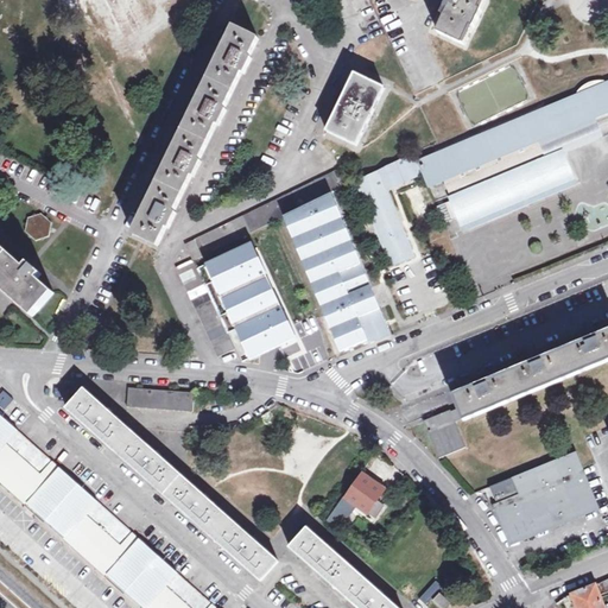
[(450,0),(443,16),(448,17),(439,35),(464,45),(473,27),(476,29),(485,11),(481,10),(486,0),(450,0)]
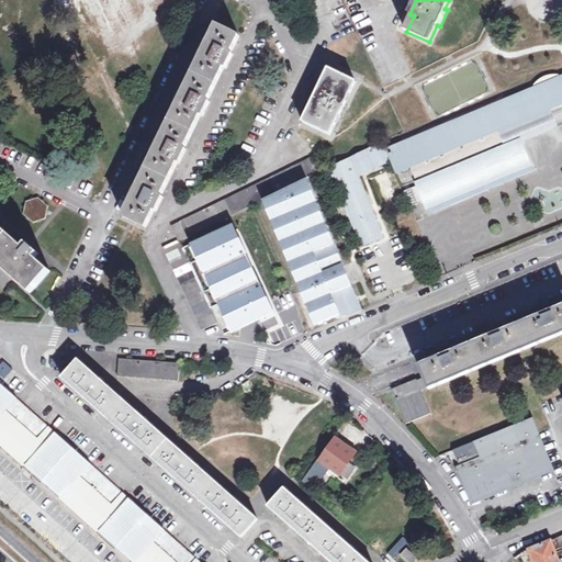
[(155,211),(157,212),(164,199),(160,198),(178,164),(180,165),(187,150),(184,149),(201,116),(203,117),(210,103),(208,102),(224,68),(226,69),(233,55),(231,54),(238,37),(216,26),(124,216),(146,227),(155,211)]
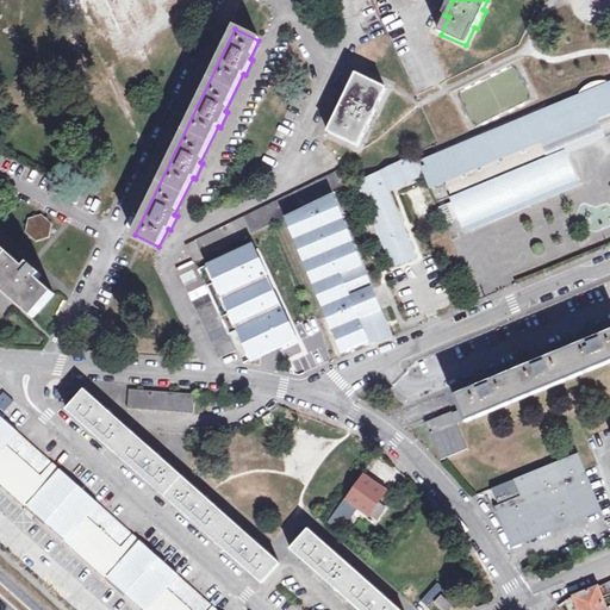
[(328,132),(359,148),(386,88),(356,74),(340,109),(328,132)]
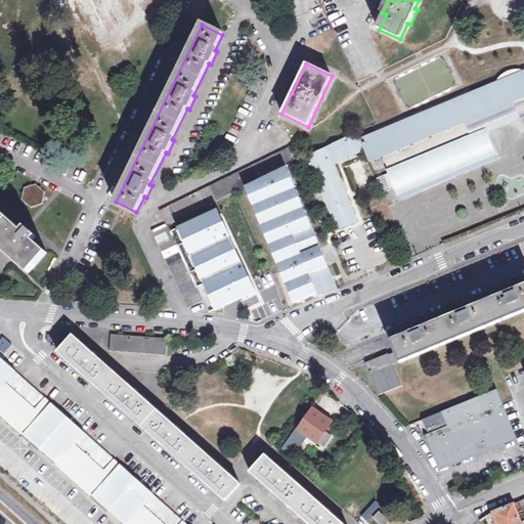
[(499,78),(497,82),(468,94),(361,139),(366,151),(370,162),(385,156),(392,174),(384,178),(390,192),(398,189),(401,195),(493,157),(484,133),(471,139),(464,123),(523,97),(523,71),(520,70),(517,70),(514,71),(511,71),(508,73),(505,74),(501,76),(499,78)]
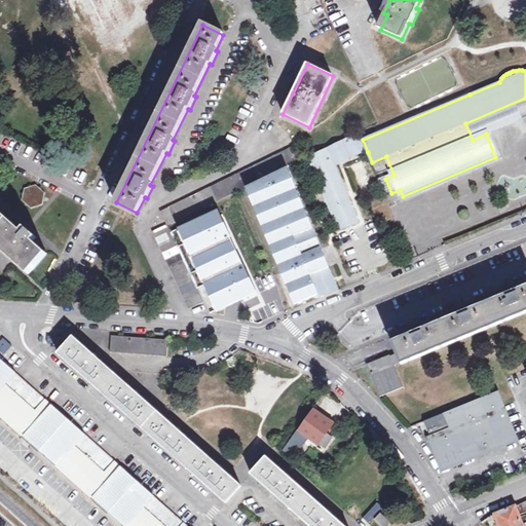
[(360,132),(309,156),(336,224),(358,216),(336,164),(368,152),(363,140),(360,132)]
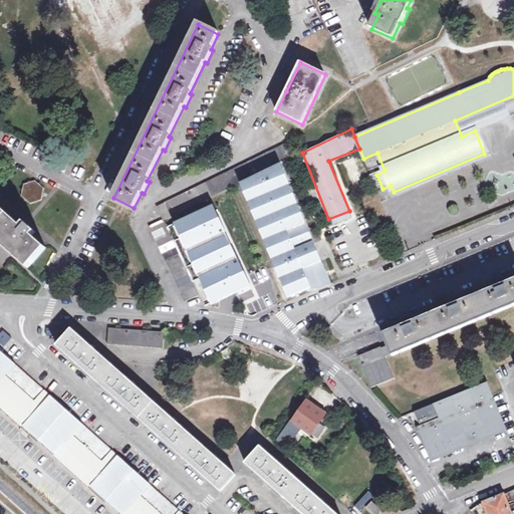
[(158,207),(164,219),(171,216),(241,182),(282,162),(296,156),(289,143),(164,202),(165,203),(158,207)]
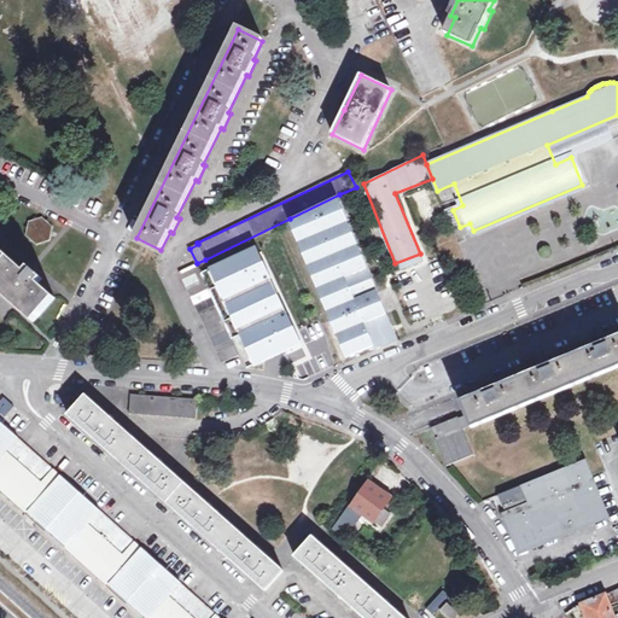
[(378,291),(339,194),(290,219),(345,359),(373,348),(374,351),(398,340),(386,313),(379,316),(371,295),(378,291)]
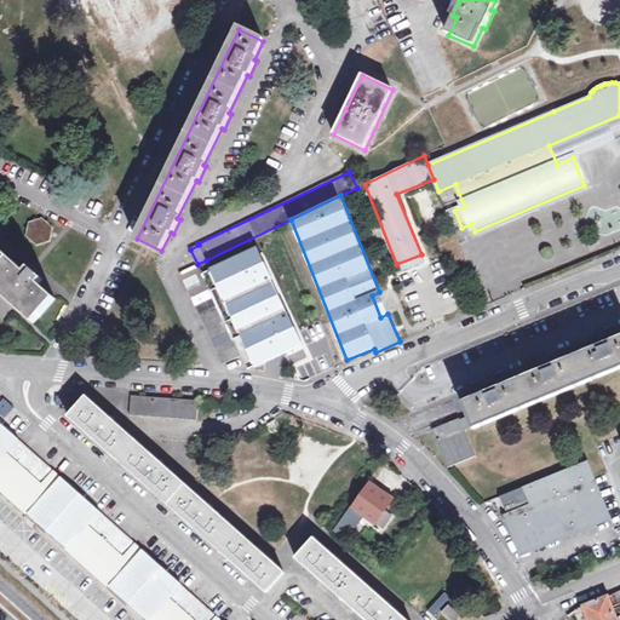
[(26,236),(38,247),(50,242),(53,228),(42,218),(28,223),(26,236)]
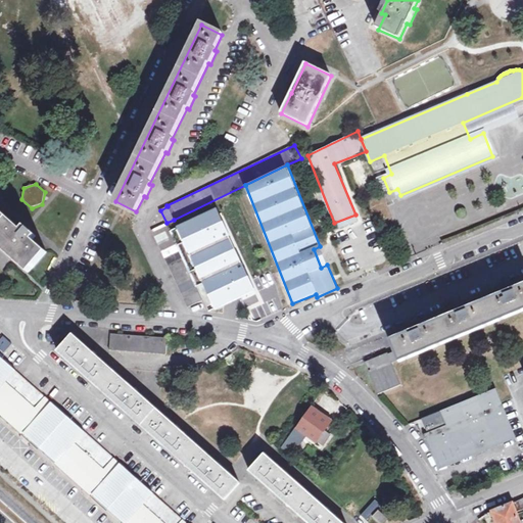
[(33,237),(36,234),(26,225),(21,228),(0,207),(0,241),(30,269),(46,250),(33,237)]
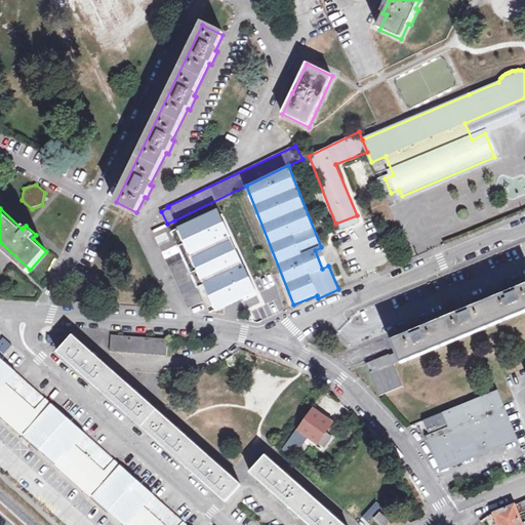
[(242,297),(248,311),(263,304),(217,210),(172,232),(210,312),(242,297)]
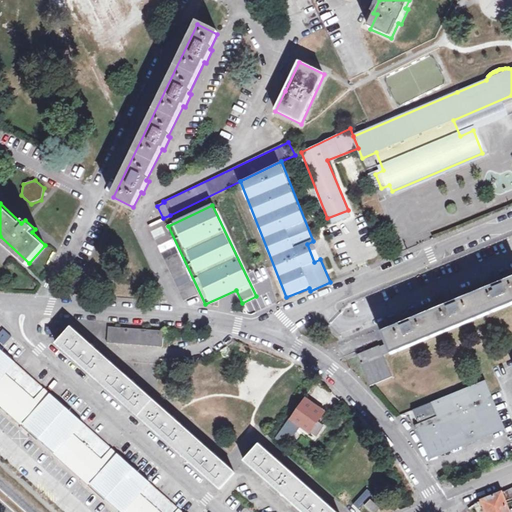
[(348,210),(327,218),(330,225),(350,217),(348,210)]
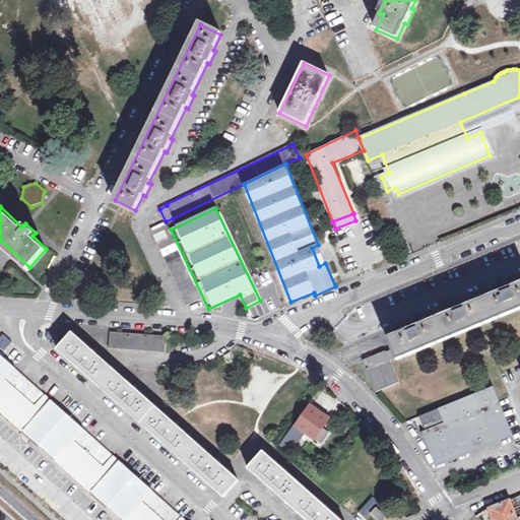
[(201,298),(166,221),(150,228),(187,304),(201,298)]
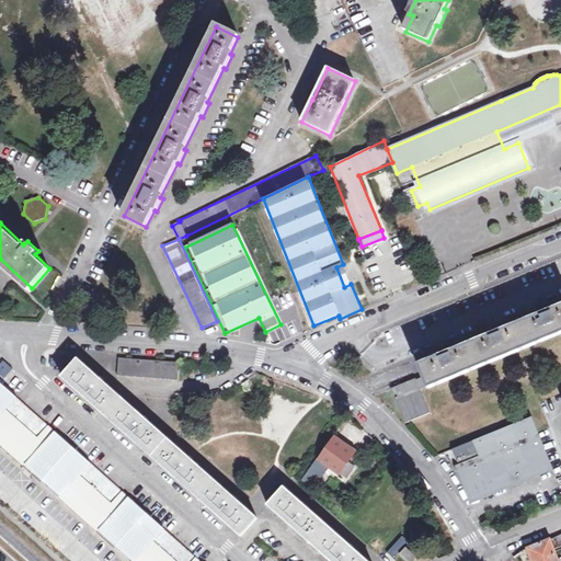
[(419,366),(428,388),(560,333),(560,307),(552,311),(550,307),(544,309),(540,311),(541,316),(501,332),(500,328),(494,330),(489,332),(491,336),(450,353),(448,348),(443,351),(437,353),(439,357),(419,366)]
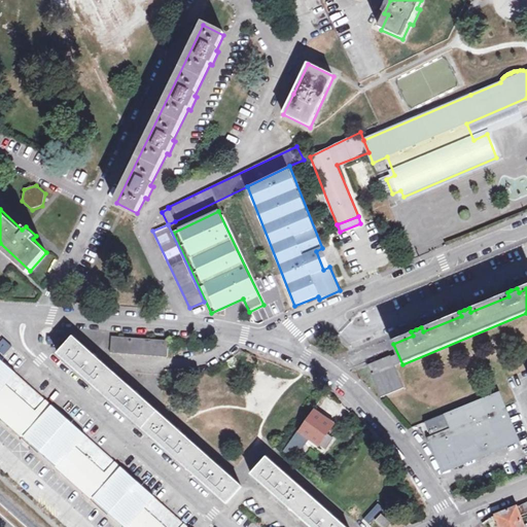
[(51,342),(65,344),(67,336),(54,332),(51,342)]
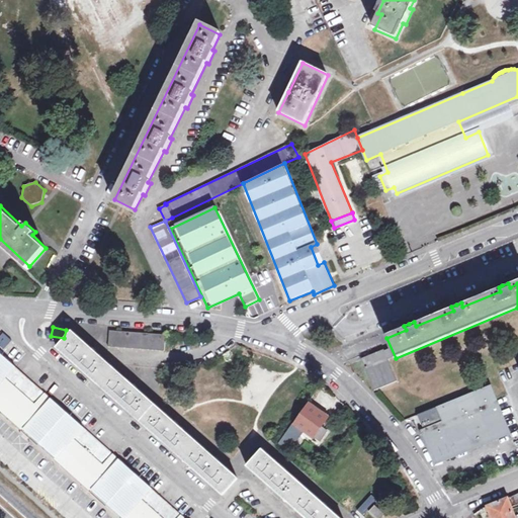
[(111,331),(109,347),(164,352),(166,336),(111,331)]
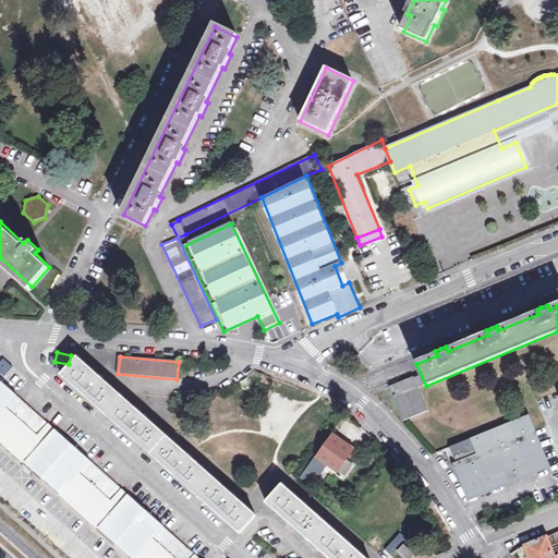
[(62,375),(241,533),(256,516),(79,358),(62,375)]
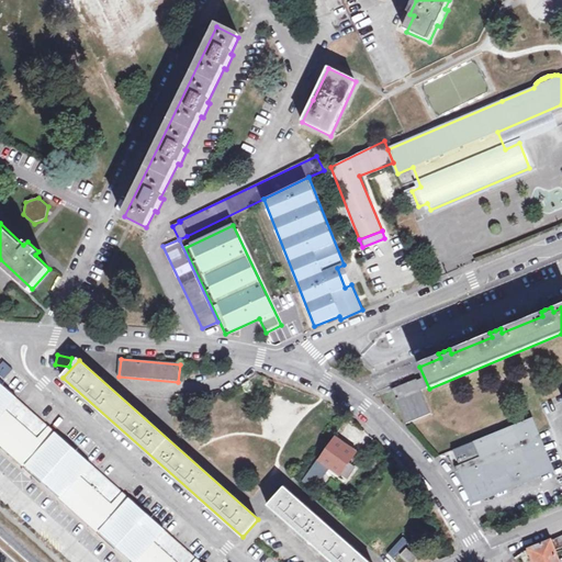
[(1,361),(0,362),(0,377),(3,380),(12,369),(1,361)]
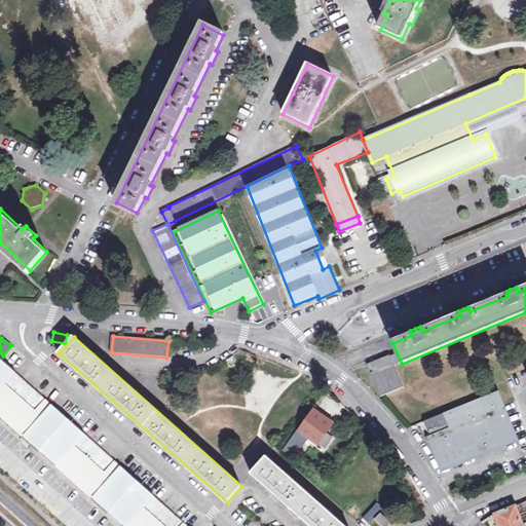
[(402,364),(397,353),(391,355),(391,354),(377,361),(369,365),(381,396),(404,386),(396,367),(402,364)]
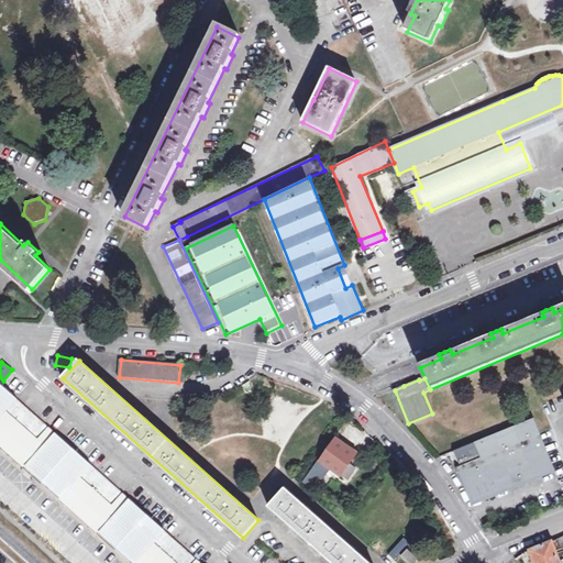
[(24,464),(50,437),(43,431),(43,430),(47,426),(0,383),(0,446),(22,466),(24,464)]
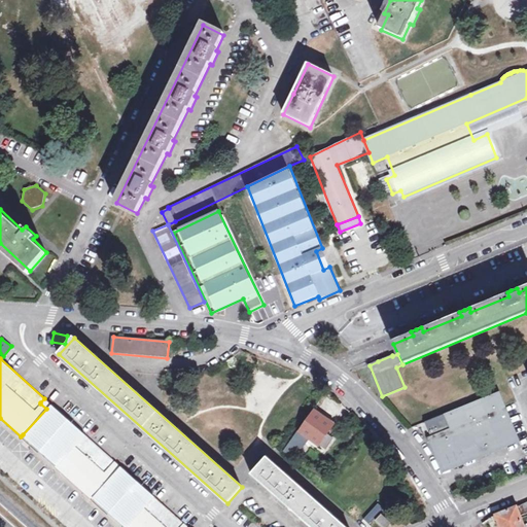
[(449,428),(425,438),(441,475),(517,443),(502,409),(496,394),(444,416),(449,428)]
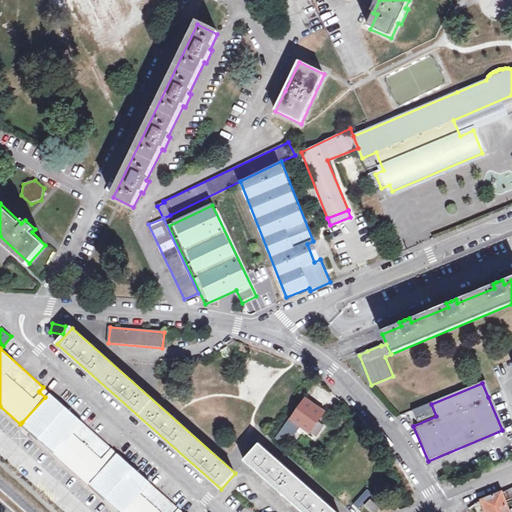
[(45,397),(49,392),(43,387),(39,391),(39,392),(45,397)]
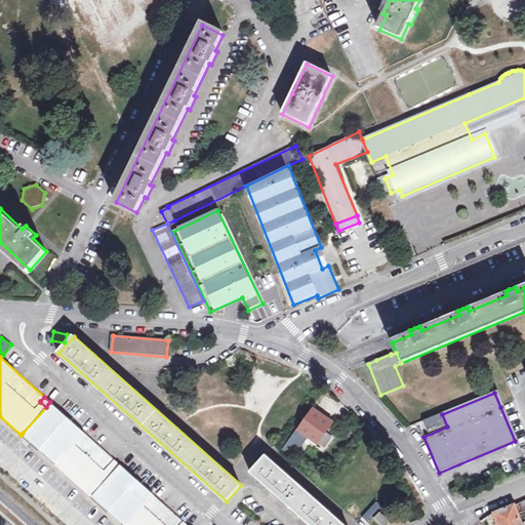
[(84,433),(50,402),(23,433),(55,462),(84,433)]
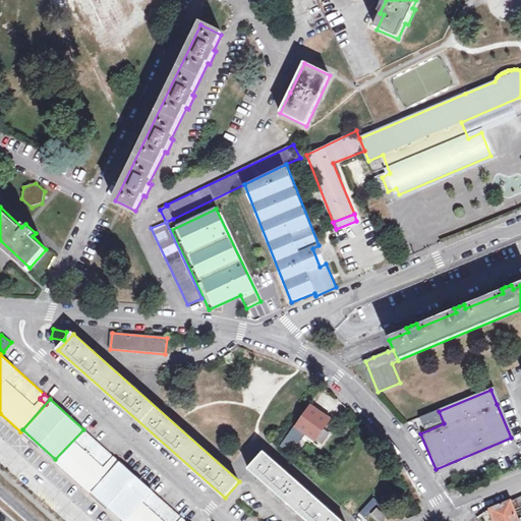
[(282,446),(290,452),(305,432),(315,441),(329,422),(310,409),(297,427),(296,426),(282,446)]
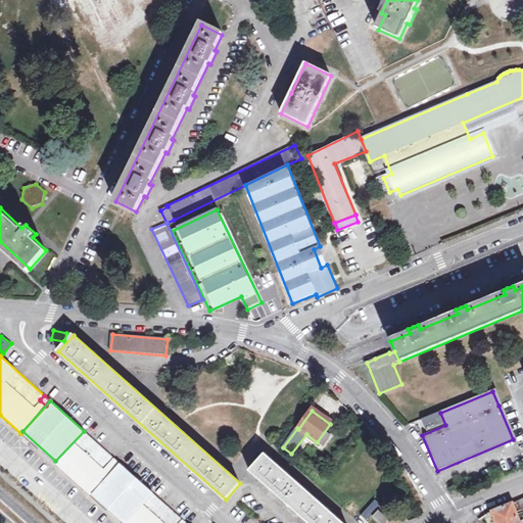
[(445,425),(440,413),(420,421),(422,435),(445,425)]
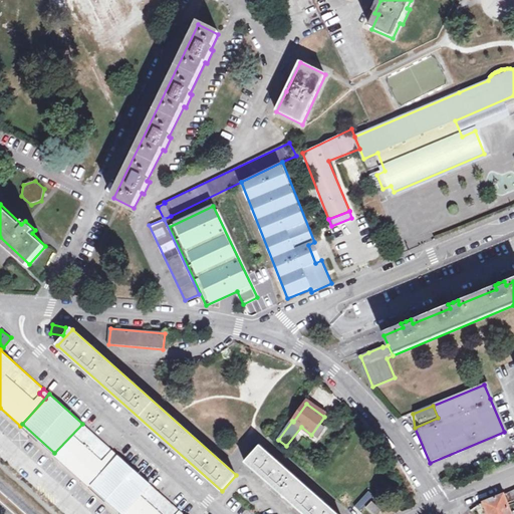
[(110,449),(82,424),(54,453),(52,455),(87,486),(89,484),(112,458),(106,453),(110,449)]
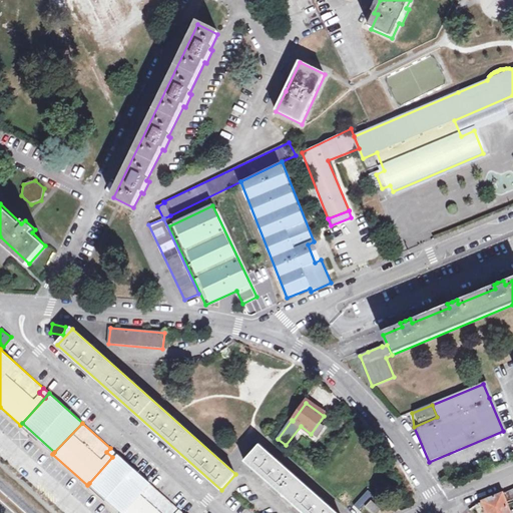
[(245,461),(303,512),(334,512),(259,446),(245,461)]
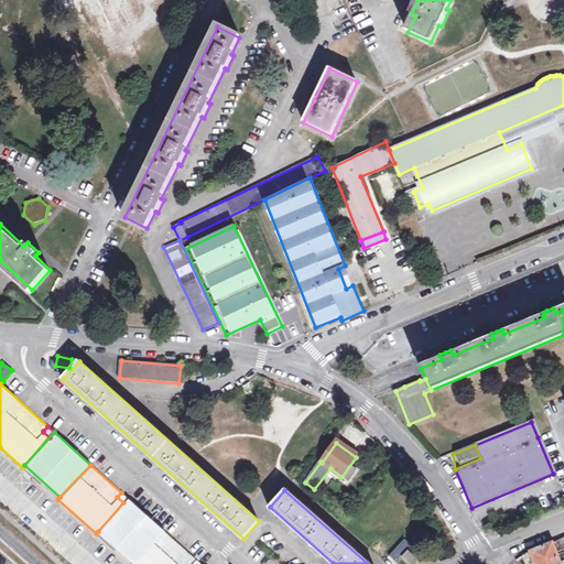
[(123,502),(128,498),(121,492),(117,497),(123,502)]
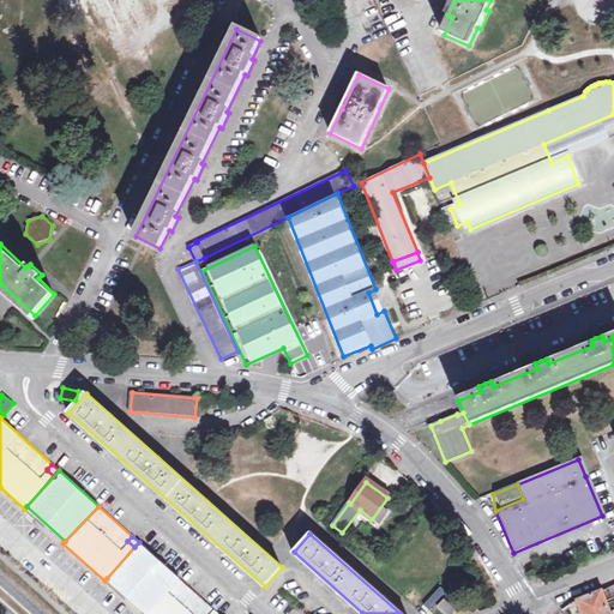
[(178,578),(139,542),(134,547),(107,578),(118,588),(136,605),(145,613),(178,578)]
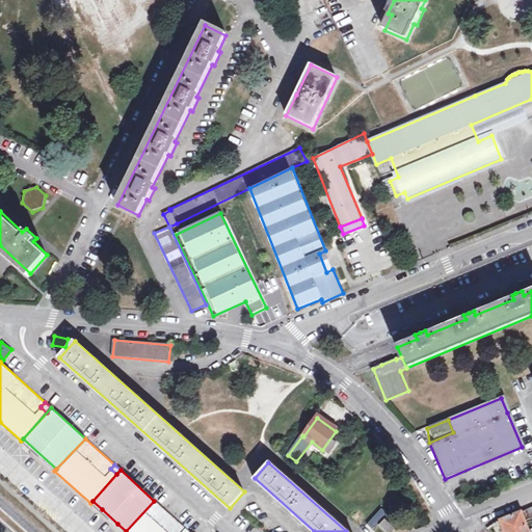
[(181,531),(180,531),(184,528),(154,501),(126,531),(125,531),(181,531)]
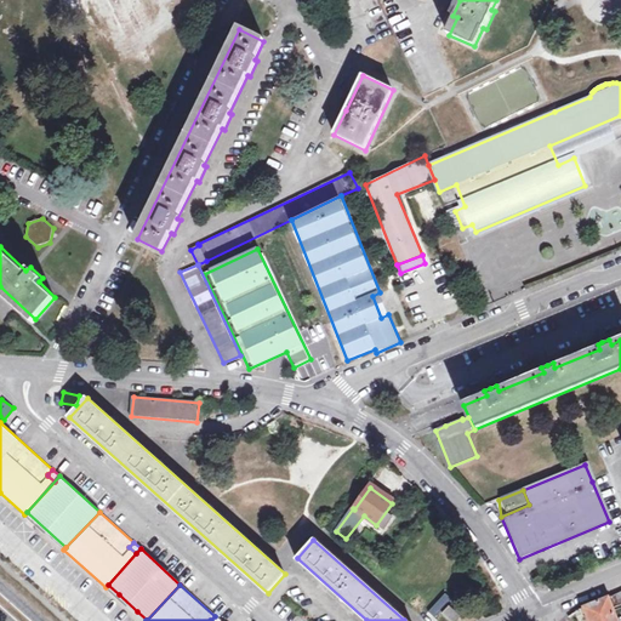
[(620,593),(587,608),(591,620),(617,620),(614,610),(620,607),(620,593)]
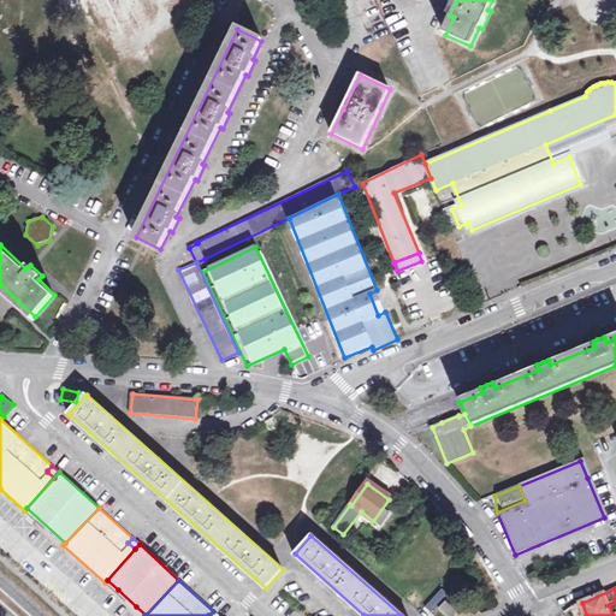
[(130,614),(136,606),(118,590),(111,597),(130,614)]
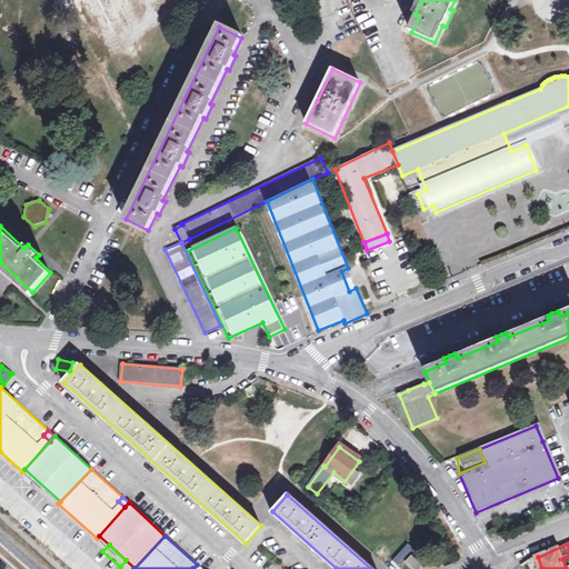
[(419,568),(422,566),(412,557),(407,563),(412,568),(419,568)]
